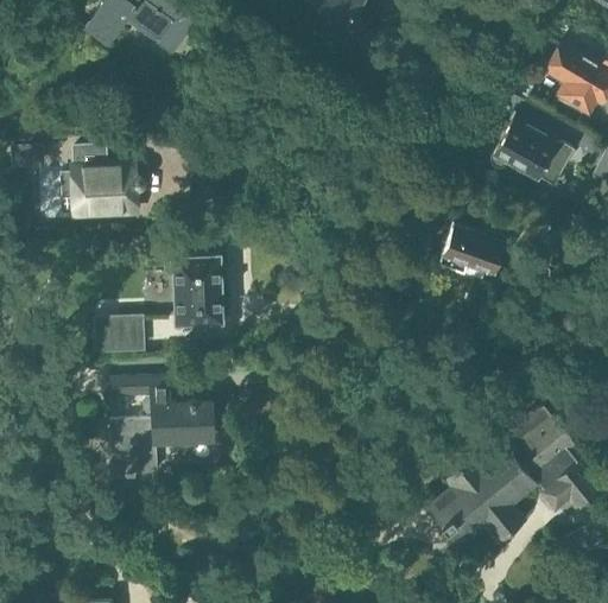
[(107,49),(126,24),(172,57),(197,23),(166,0),(105,0),(82,31),(107,49)]
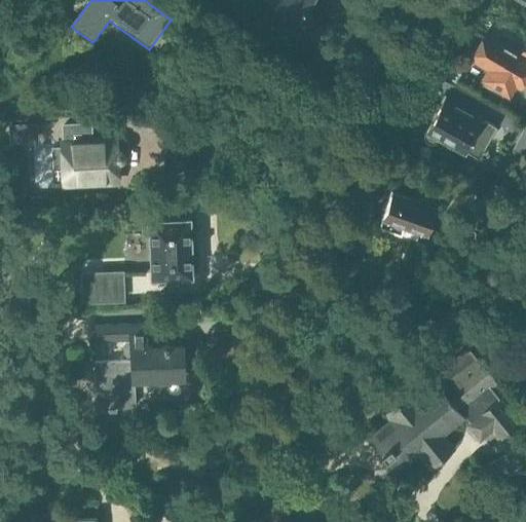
[(261,0),(285,15),(282,21),(307,36),(316,21),(306,14),(314,0),(261,0)]
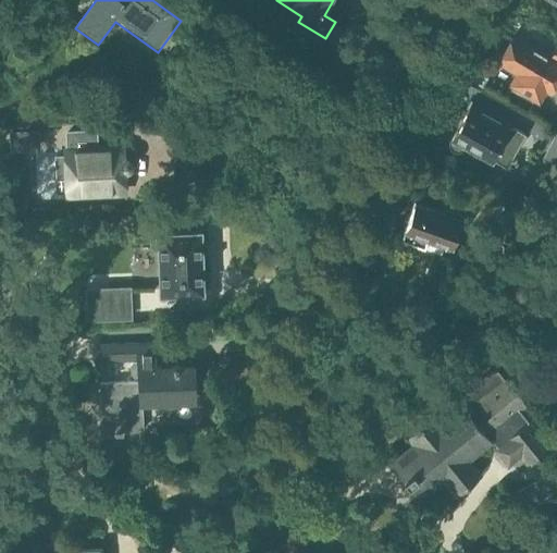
[(502,58),(497,64),(514,74),(514,72),(520,76),(512,88),(540,105),(547,91),(552,95),(556,84),(556,48),(551,59),(516,38),(503,59),(502,58)]
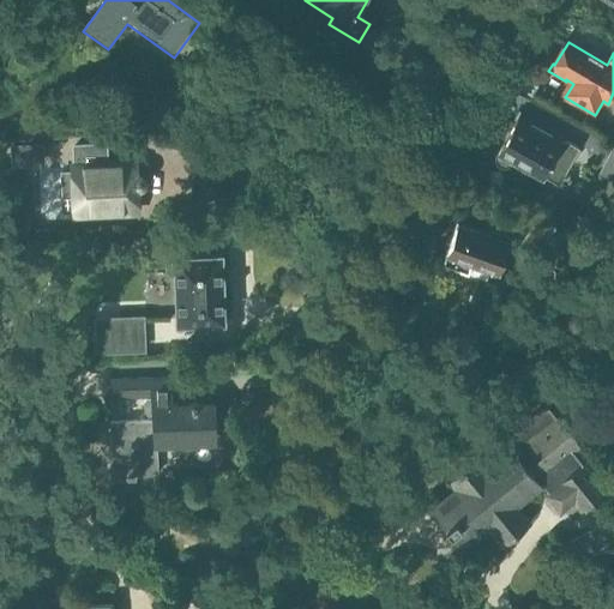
[(511,166),(542,184),(543,180),(559,188),(579,152),(564,144),(519,119),(497,158),(498,158),(495,162),(495,166),(497,168),(498,170),(500,172),(504,172),(506,170),(509,169),(510,168),(511,166)]
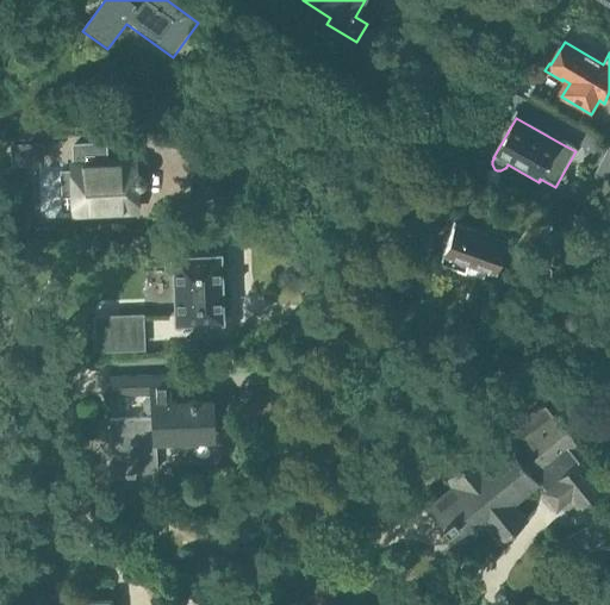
[(74,219),(139,216),(139,189),(141,189),(145,187),(148,182),(147,176),(143,173),(138,172),(137,161),(109,162),(107,144),(73,145),(74,172),(61,173),(63,214),(73,213),(74,219)]
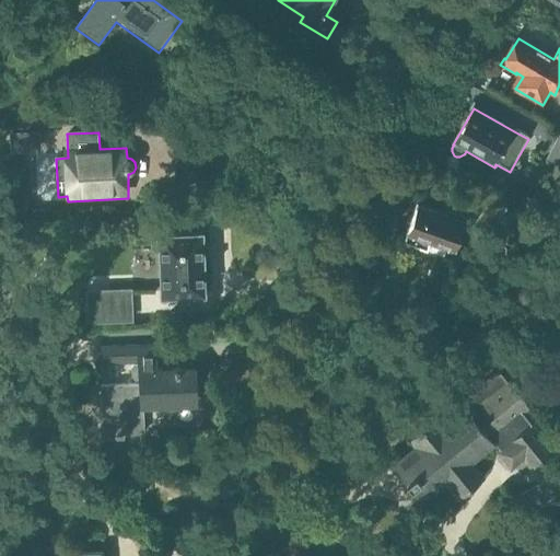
[(546,161),(559,169),(559,138),(546,161)]
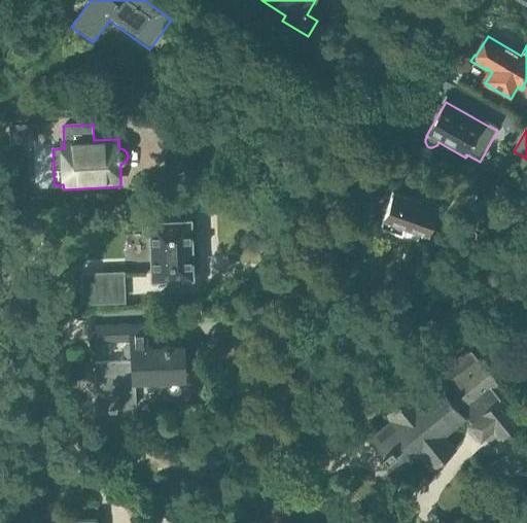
[(382,222),(383,222),(380,231),(401,239),(405,231),(427,239),(438,208),(444,210),(444,208),(455,212),(458,204),(424,192),(420,205),(392,195),(387,207),(385,208),(383,214),(384,216),(382,222)]
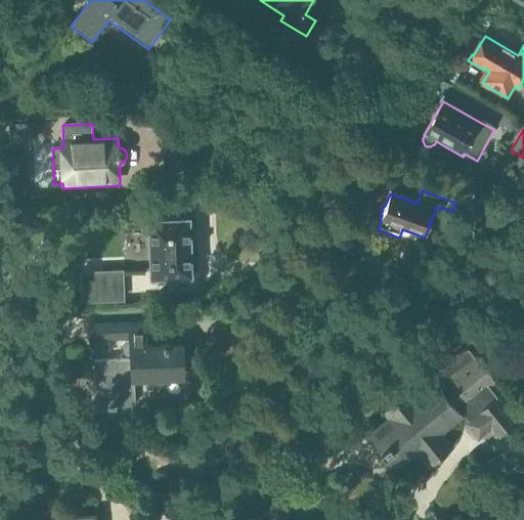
[(191,278),(189,220),(149,222),(151,279),(181,278),(191,278)]
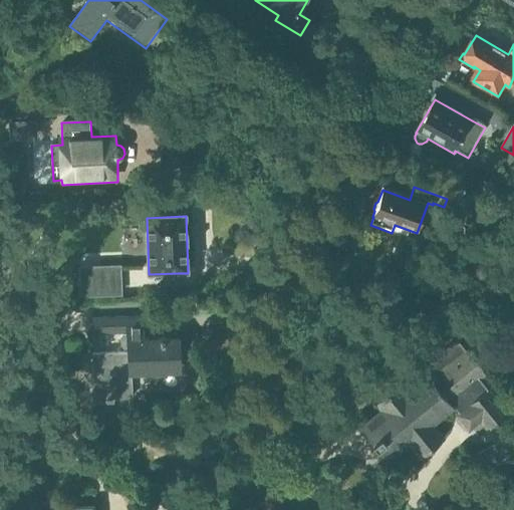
[(121,297),(120,269),(80,270),(81,298),(121,297)]
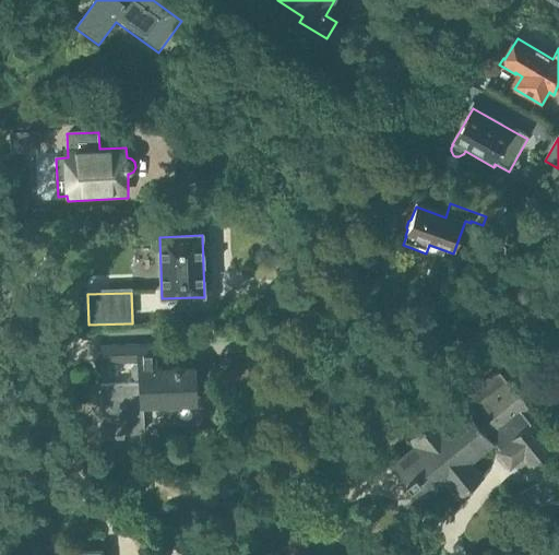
[(138,382),(138,386),(100,388),(103,437),(143,436),(142,409),(195,406),(194,370),(155,373),(154,347),(97,350),(98,368),(134,366),(131,370),(132,379),(135,382),(138,382)]
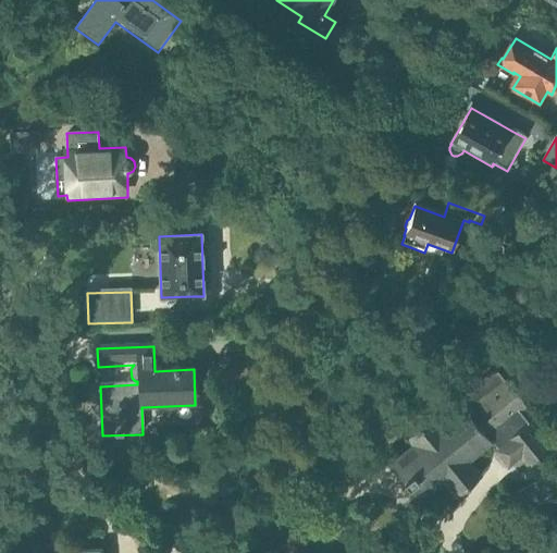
[(416,449),(393,467),(420,502),(444,482),(457,499),(480,480),(468,464),(492,444),(489,441),(490,440),(498,451),(494,454),(508,470),(521,461),(530,471),(552,454),(521,416),(527,412),(496,372),(456,404),(462,412),(440,429),(432,420),(409,439),(416,449)]
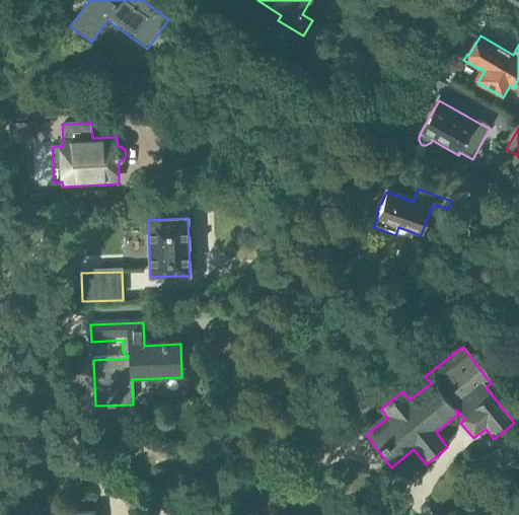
[(518,448),(516,443),(480,463),(493,486),(518,470),(518,448)]
